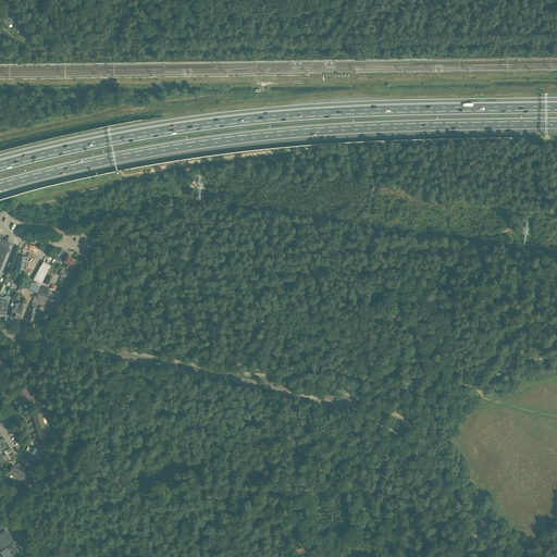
[(10,19),(5,14),(1,20),(8,25),(11,22),(14,24),(16,26),(22,32),(26,27),(12,15),(10,19)]
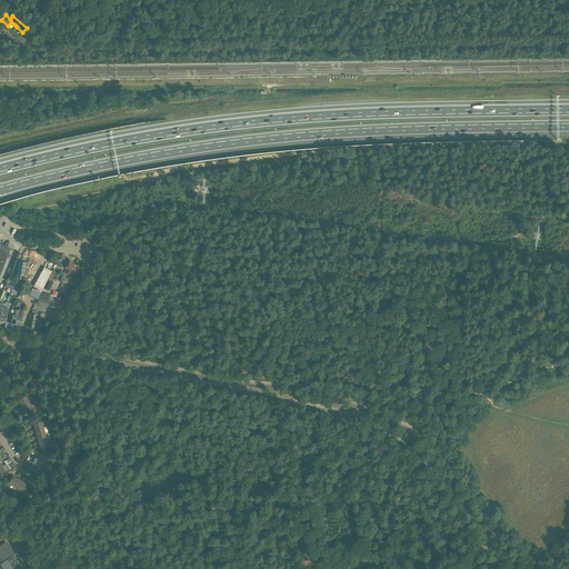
[(9,258),(12,250),(5,247),(2,255),(9,258)]
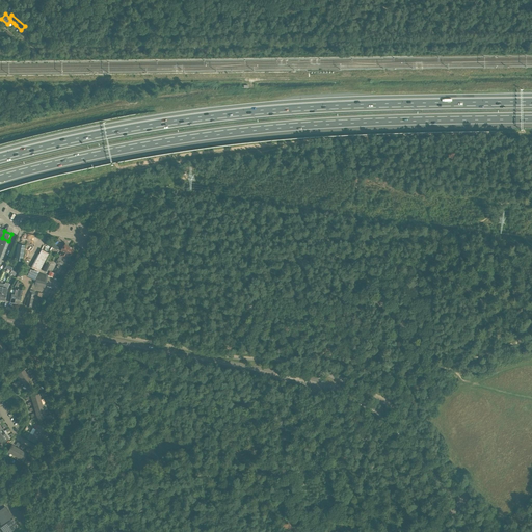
[(0,245),(5,248),(8,241),(2,238),(0,242),(0,245)]
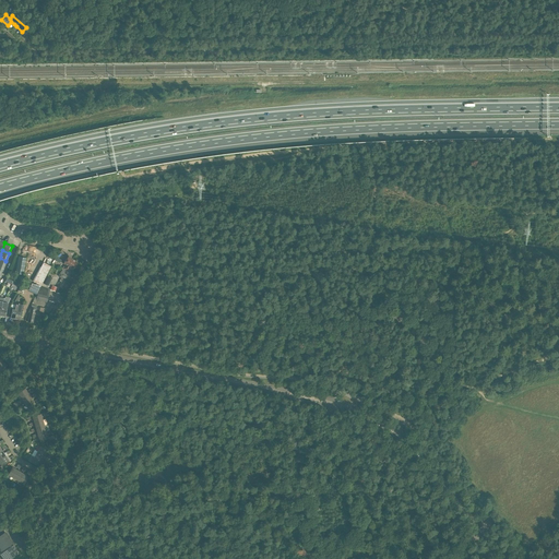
[(23,275),(26,258),(19,257),(15,273),(23,275)]
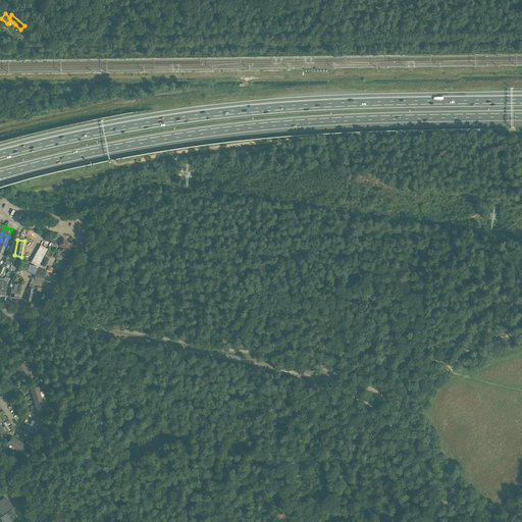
[(58,256),(64,249),(68,243),(64,240),(59,246),(61,247),(54,258),(56,259),(58,256)]
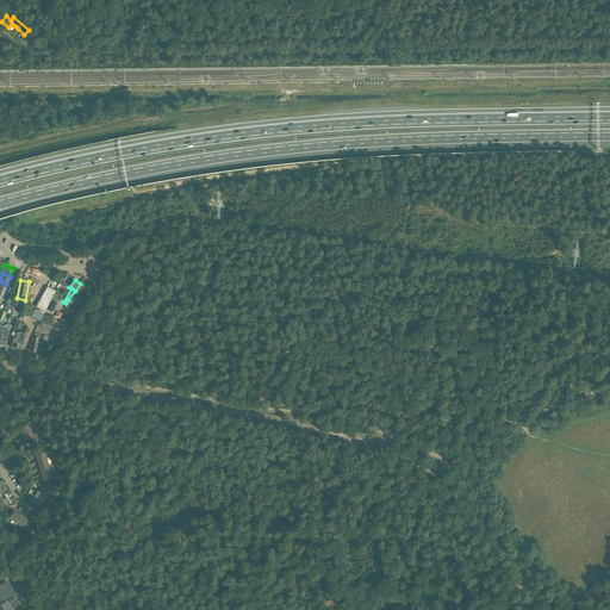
[(80,294),(85,287),(80,284),(75,291),(72,296),(74,297),(78,292),(80,294)]
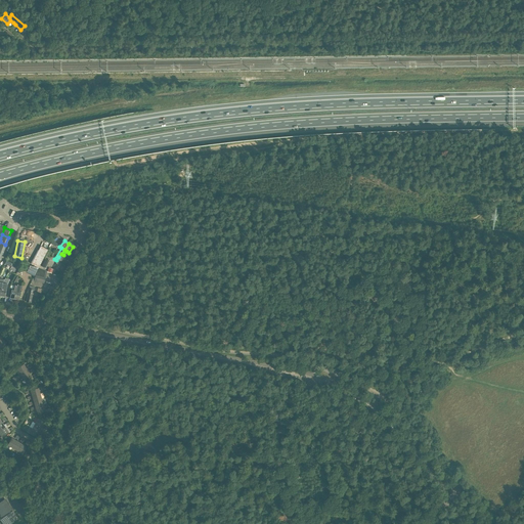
[(38,268),(48,250),(40,246),(31,264),(38,268)]
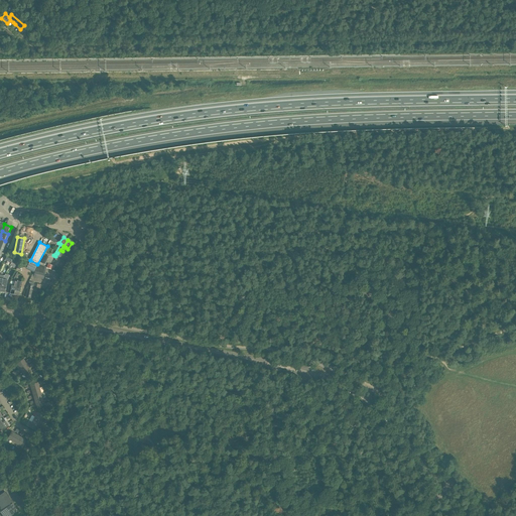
[(45,265),(49,256),(45,254),(41,262),(45,265)]
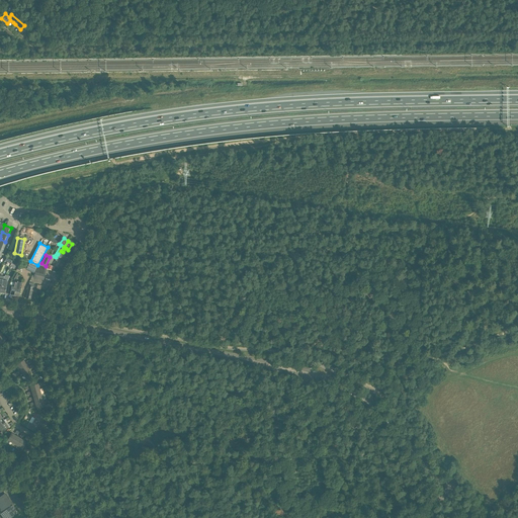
[(34,272),(37,265),(29,262),(26,268),(34,272)]
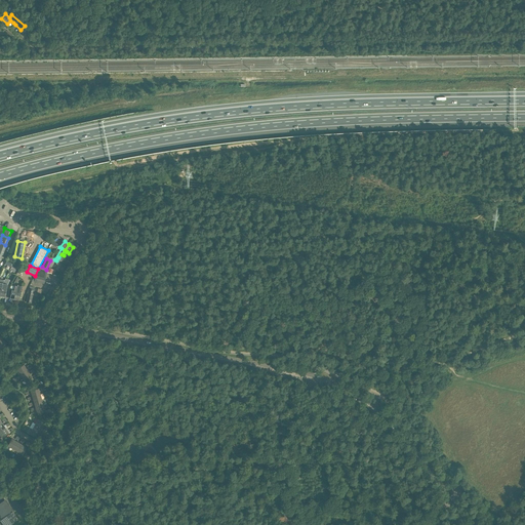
[(44,284),(45,278),(46,278),(47,272),(39,269),(37,273),(35,276),(34,282),(44,284)]
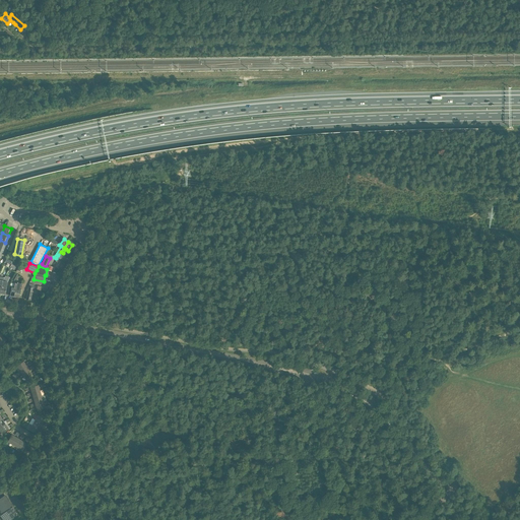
[(19,371),(26,366),(23,361),(16,366),(19,371)]
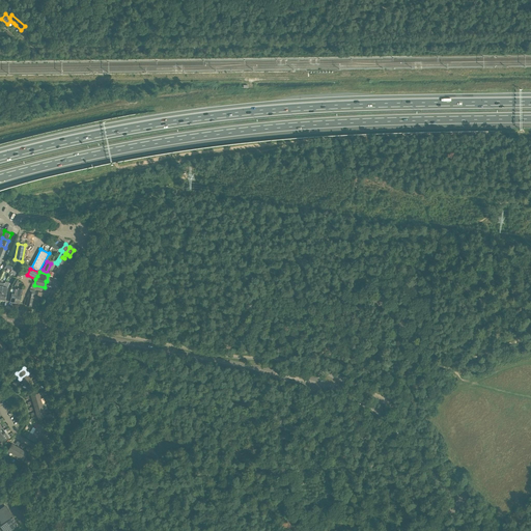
[(23,384),(30,379),(27,373),(20,379),(23,384)]
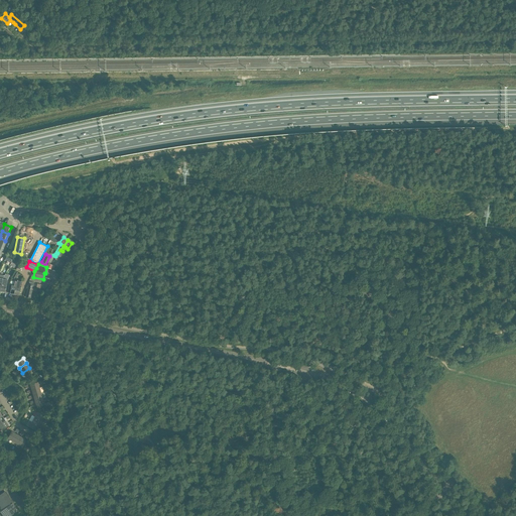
[(26,377),(32,373),(29,368),(22,373),(26,377)]
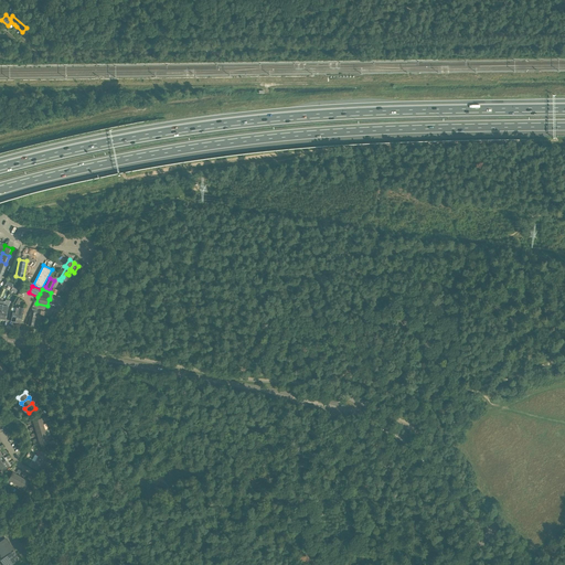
[(45,461),(49,456),(41,450),(38,457),(45,461)]
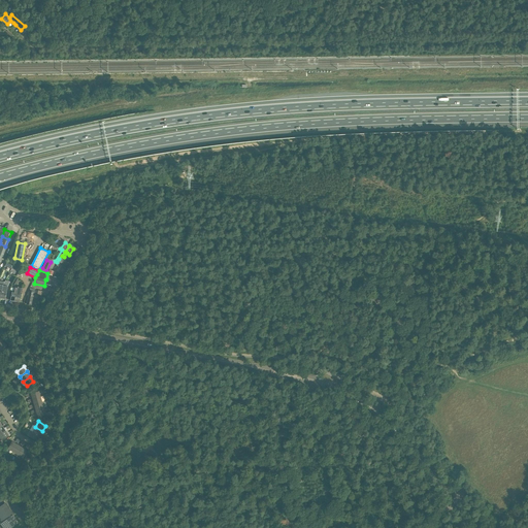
[(40,435),(42,431),(35,427),(32,431),(40,435)]
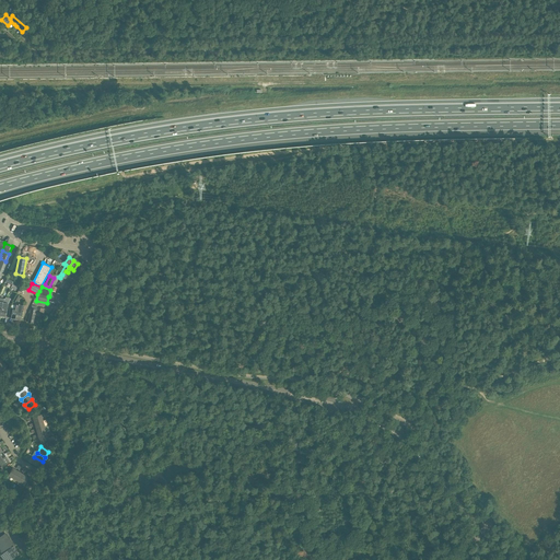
[(0,464),(1,467),(9,463),(6,457),(0,459),(0,464)]
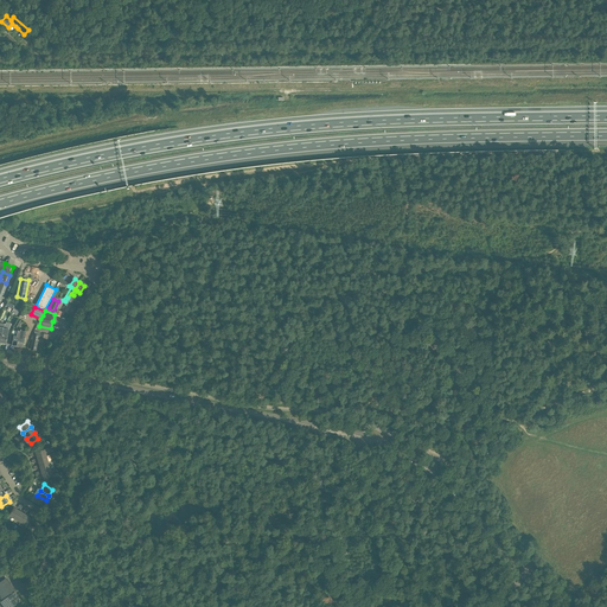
[(43,508),(46,500),(37,496),(34,502),(43,508)]
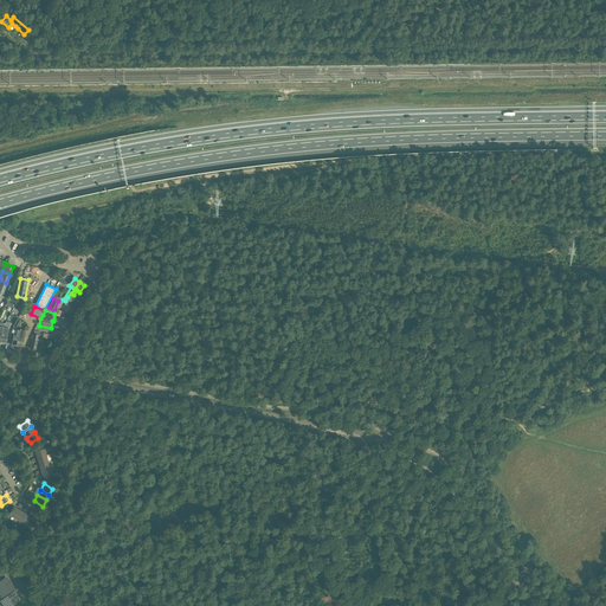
[(14,519),(19,510),(13,507),(8,515),(14,519)]
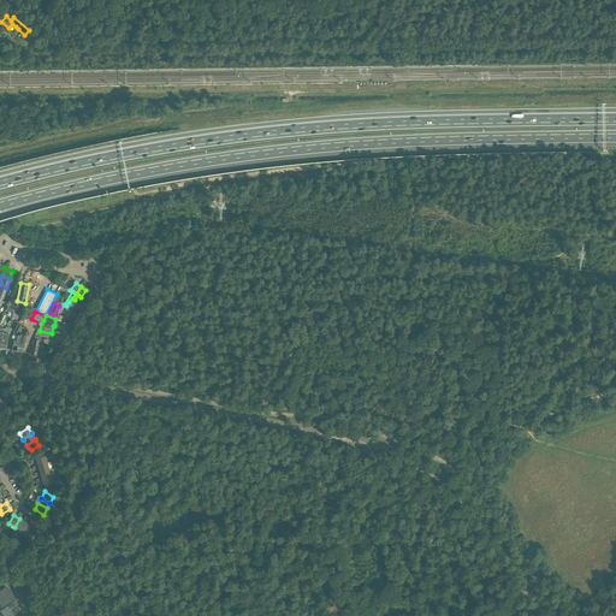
[(21,531),(25,522),(19,519),(15,527),(21,531)]
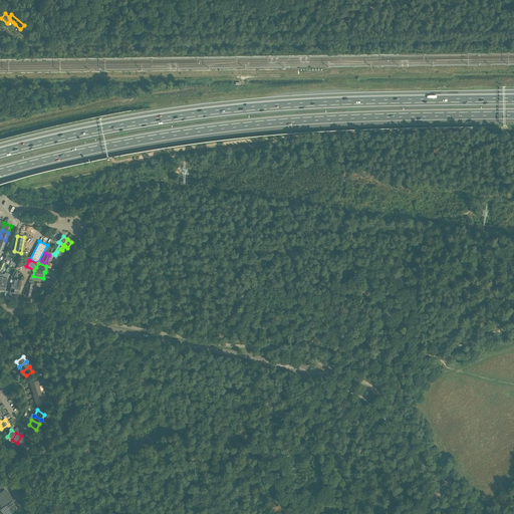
[(22,446),(26,439),(21,436),(17,443),(22,446)]
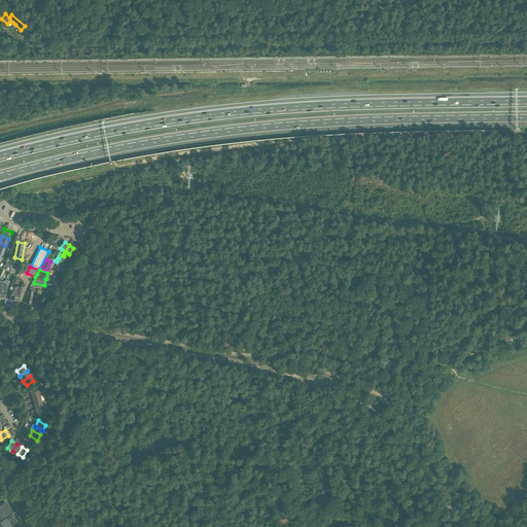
[(2,499),(0,500),(0,516),(2,519),(3,518),(5,522),(4,523),(6,526),(15,520),(12,515),(10,513),(11,512),(8,507),(9,507),(6,502),(5,503),(5,502),(4,502),(2,499)]
